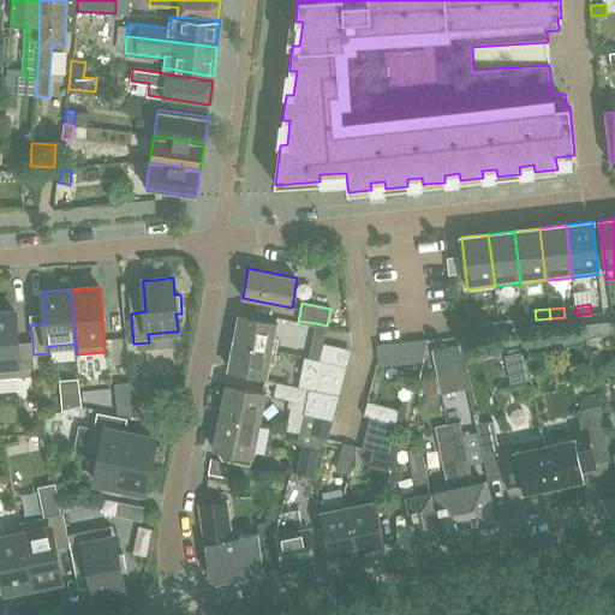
[(34,354),(33,341),(17,342),(15,317),(15,311),(12,311),(12,312),(0,312),(0,377),(35,375),(34,354)]
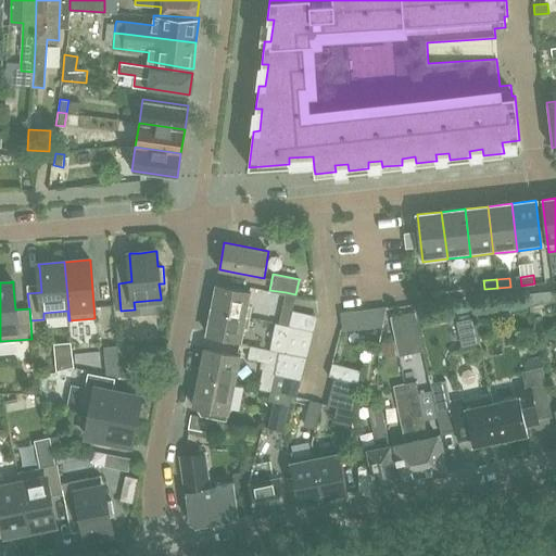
[(216,286),(211,310),(245,316),(251,292),(216,286)]
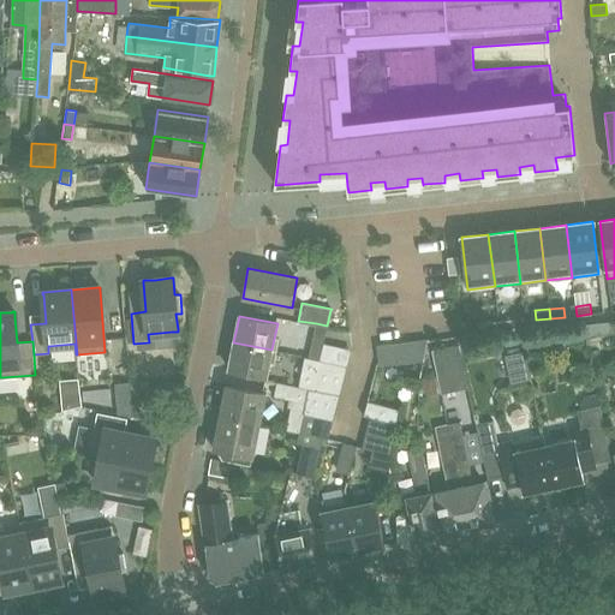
[(513,320),(499,321),(500,330),(514,329),(514,326),(513,320)]
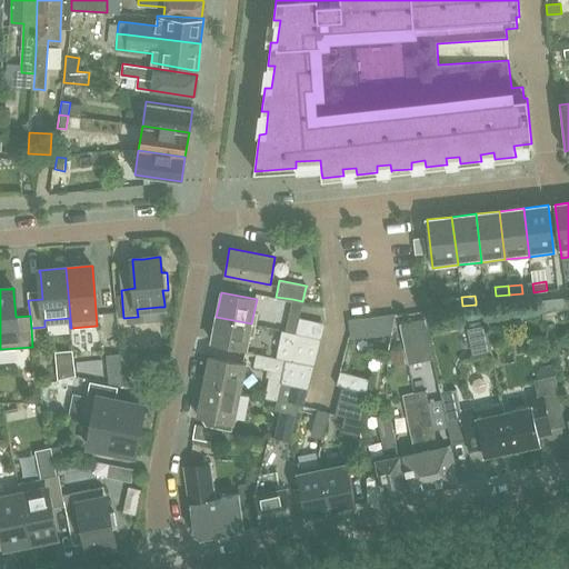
[(449,308),(462,306),(461,297),(448,299),(449,308)]
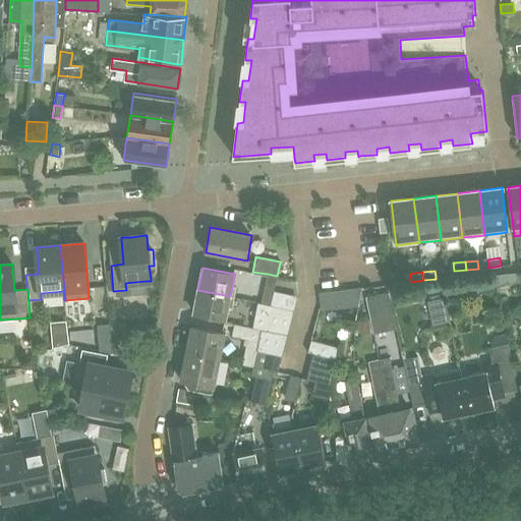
[(509,273),(494,275),(497,287),(511,284),(509,273)]
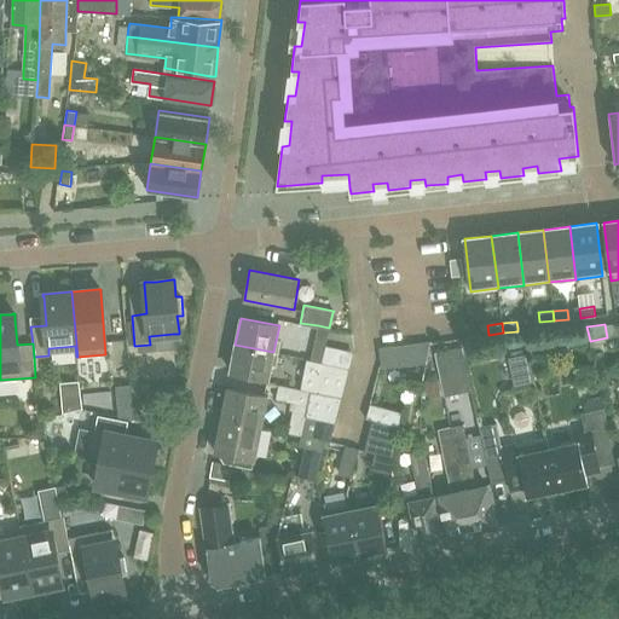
[(311,359),(320,360),(329,328),(318,325),(311,359)]
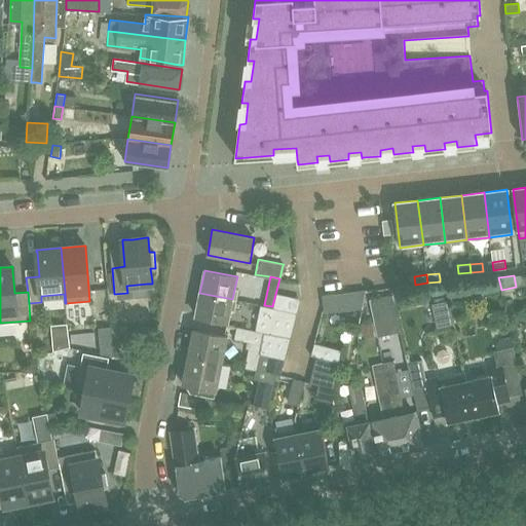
[(431,297),(447,295),(445,284),(429,287),(431,297)]
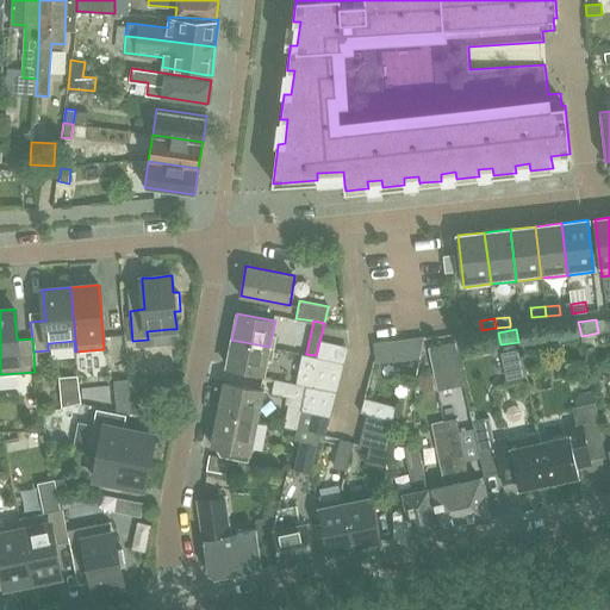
[(526,334),(527,346),(545,344),(545,332),(526,334)]
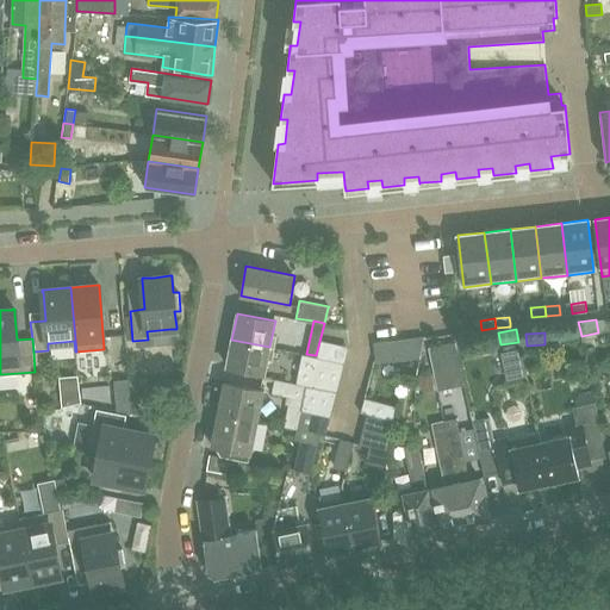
[(423,336),(396,340),(398,360),(418,358),(423,336)]
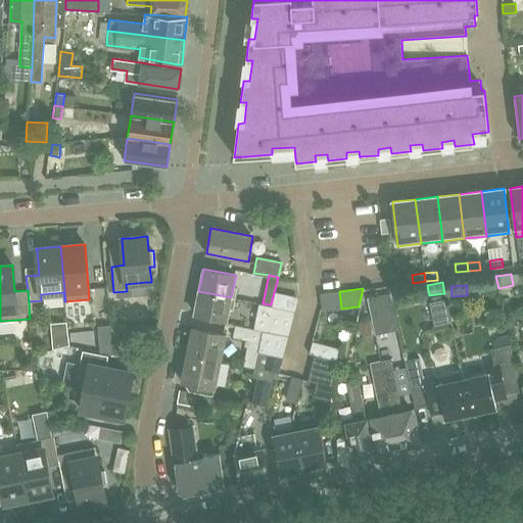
[(198,291),(194,314),(210,317),(227,320),(231,297),(198,291)]
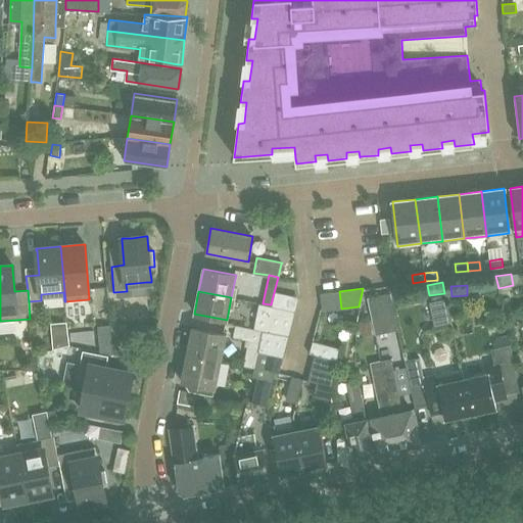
[(372,319),(375,333),(375,335),(393,331),(396,348),(401,347),(390,292),(367,297),(372,319)]
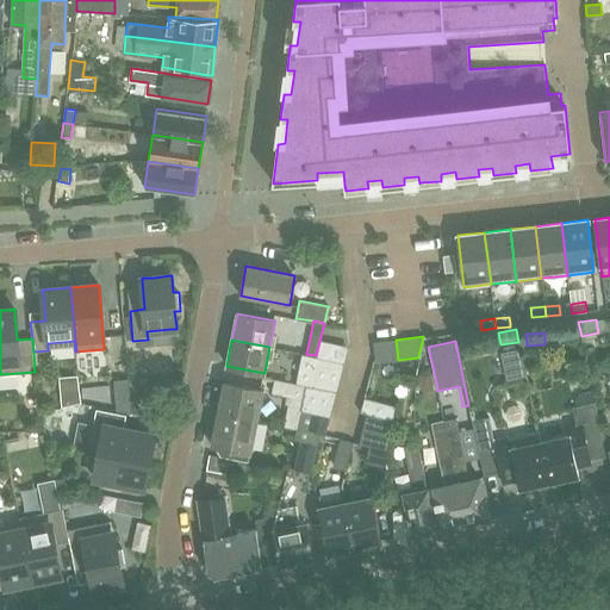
[(316,355),(310,386),(336,391),(344,362),(316,355)]
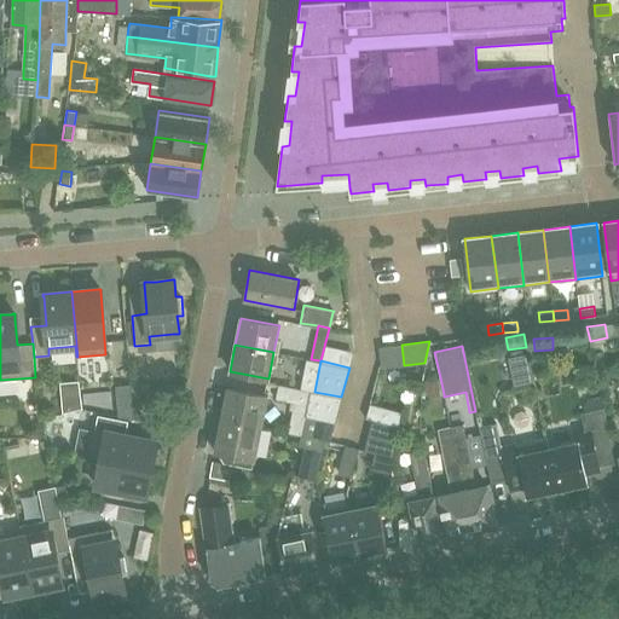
[(307,417),(335,423),(341,397),(314,392),(278,385),(276,399),(294,404),(288,434),(300,437),(302,437),(307,417)]
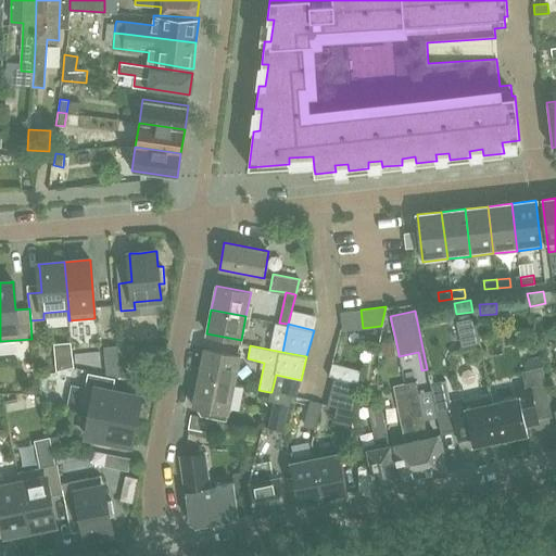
[(204,349),(198,377),(236,384),(241,356),(204,349)]
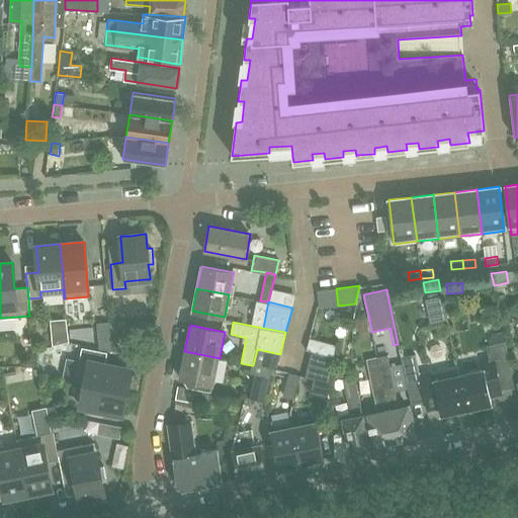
[(483,368),(457,373),(466,410),(492,405),(490,397),(502,394),(501,390),(514,387),(502,332),(489,335),(491,345),(486,346),(489,357),(481,358),(483,368)]
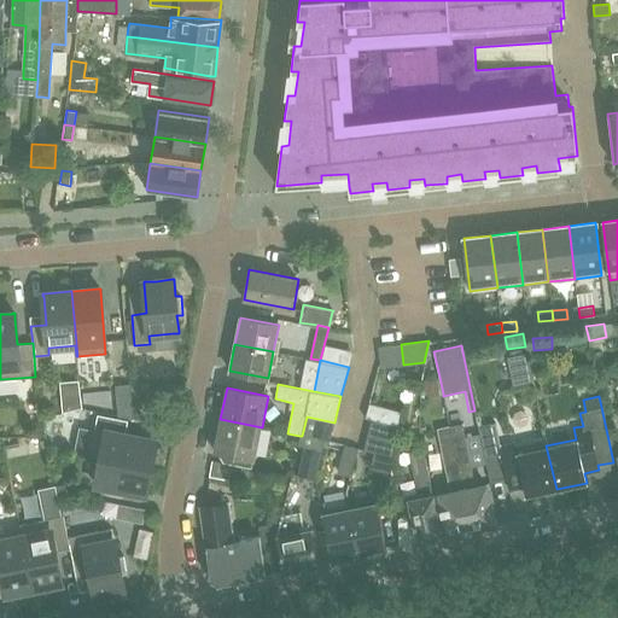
[(81,397),(62,398),(63,413),(81,408),(81,397)]
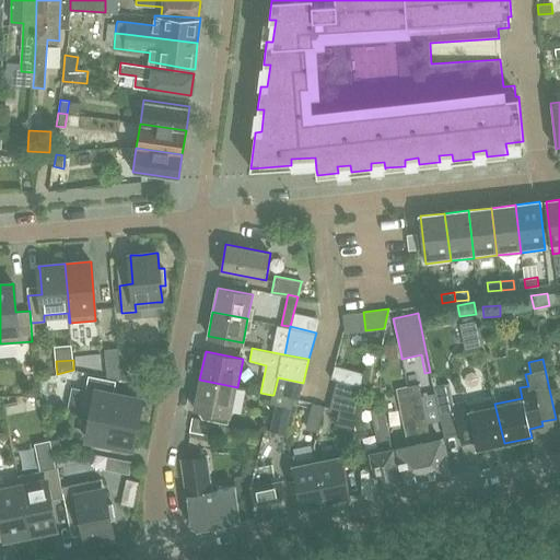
[(361,386),(363,373),(334,365),(330,378),(336,380),(361,386)]
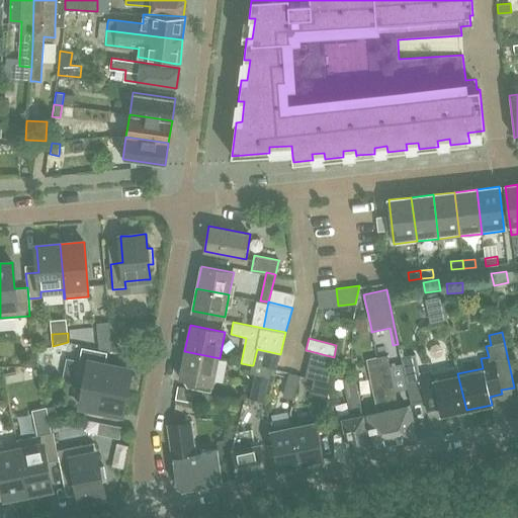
[(75,381),(126,392),(131,370),(131,369),(130,368),(130,369),(105,364),(107,352),(82,347),(75,381)]
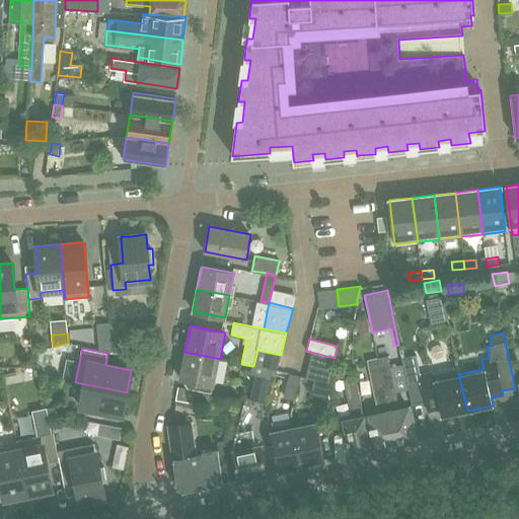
[(249,374),(254,375),(254,374),(270,377),(272,369),(277,370),(281,355),(257,350),(253,366),(251,366),(249,374)]
